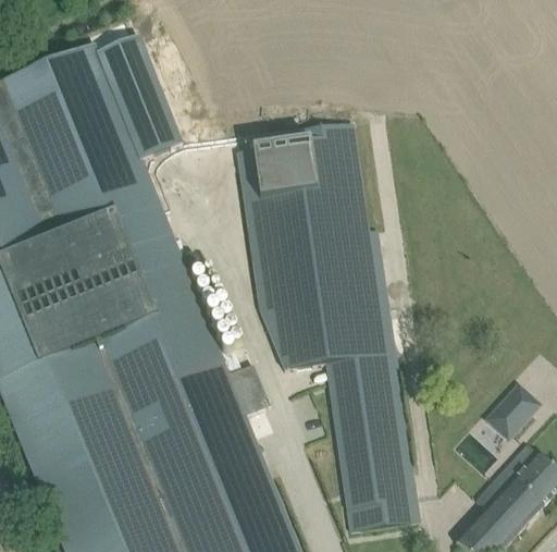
[(99,50),(143,159),(183,143),(184,142),(140,33),(99,50)]
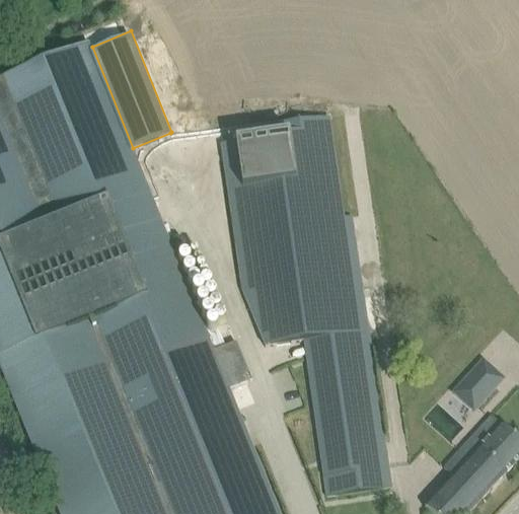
[(0,74),(0,366),(60,513),(281,513),(229,386),(251,377),(236,339),(214,348),(133,148),(92,47),(89,39),(79,43),(0,74)]
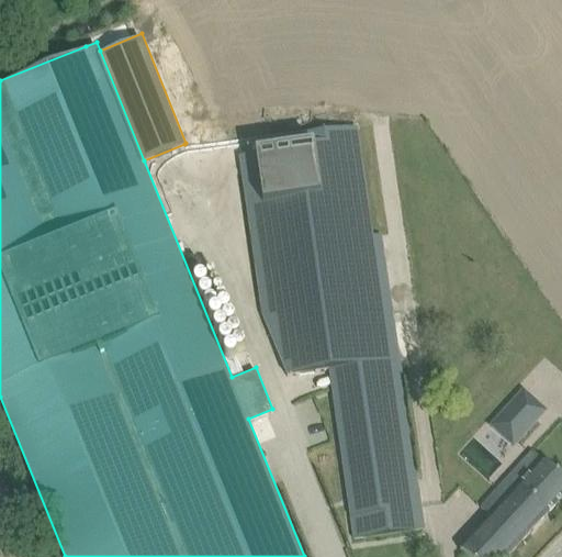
[(305,257),(313,257),(322,315),(337,424),(353,535),(422,525),(379,230),(372,230),(357,121),(285,132),(288,145),(305,257)]
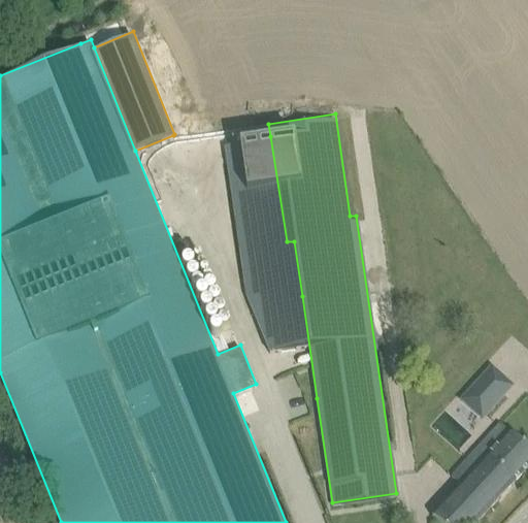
[(270,136),(227,143),(258,352),(278,404),(317,398),(302,296),(294,241),(287,241),(270,136)]
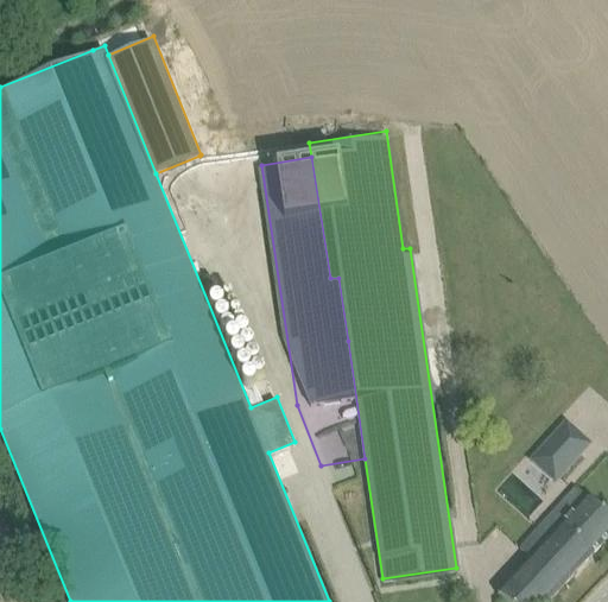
[(556,426),(534,450),(559,473),(581,449),(556,426)]
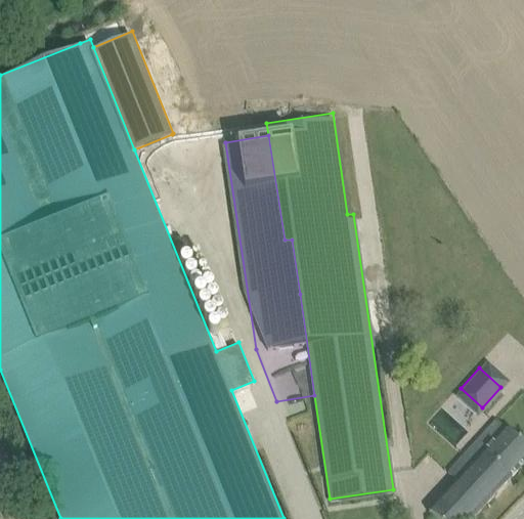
[(429,509),(439,518),(469,518),(523,459),(523,441),(496,417),(448,469),(459,476),(429,509)]
